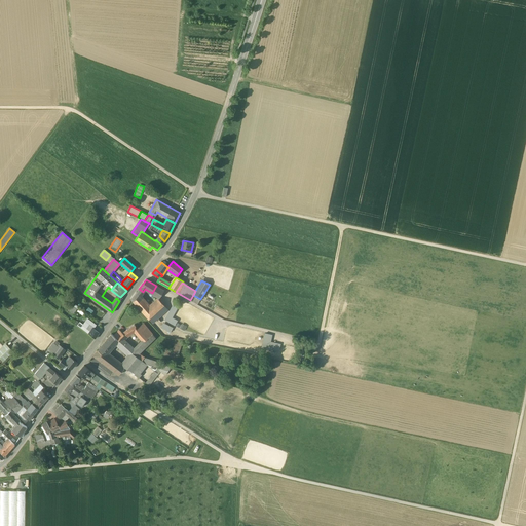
[(164,290),(156,286),(152,293),(157,296),(160,296),(164,290)]
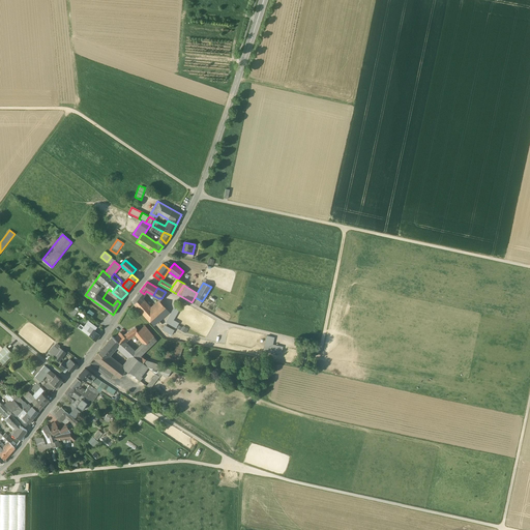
[(142,298),(138,294),(131,302),(150,322),(155,317),(165,308),(166,307),(159,301),(151,310),(142,298)]
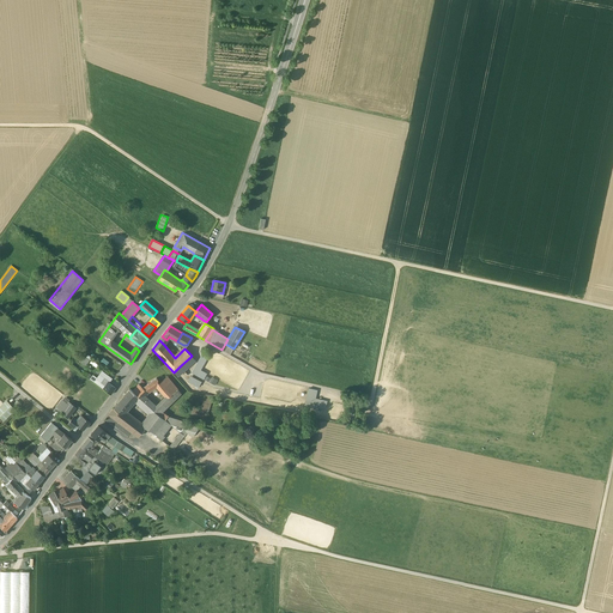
[(225,344),(222,350),(230,354),(234,349),(225,344)]
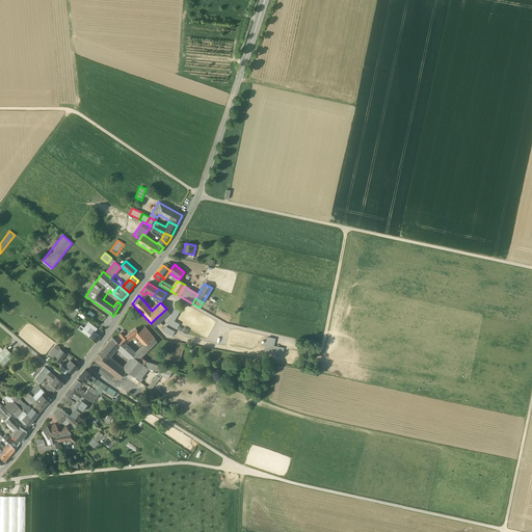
[(165,323),(176,328),(179,323),(174,321),(181,306),(176,302),(165,323)]
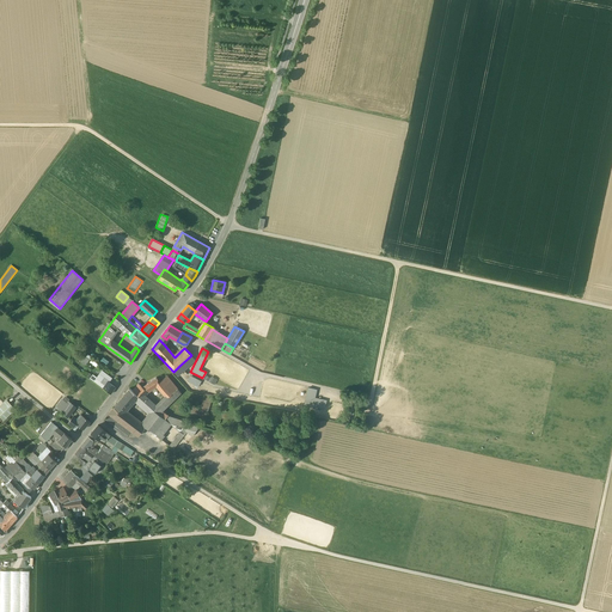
[(190,356),(179,366),(184,371),(194,360),(190,356)]
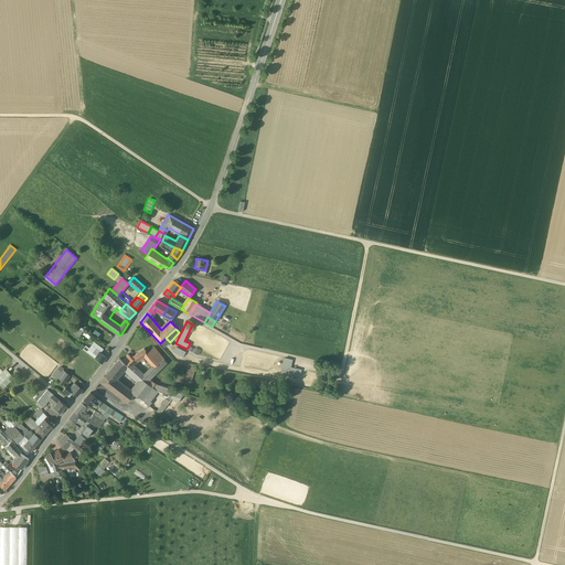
[(118,340),(113,336),(110,338),(109,340),(110,342),(109,343),(112,343),(109,347),(113,349),(118,340)]
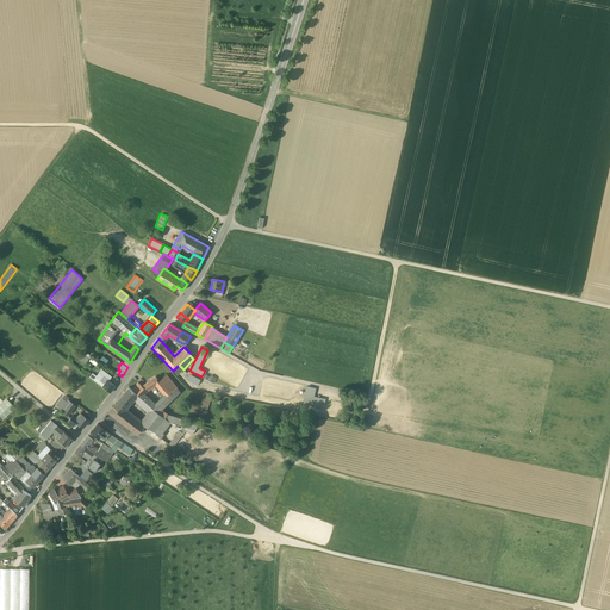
[(111,377),(103,371),(97,378),(94,381),(97,383),(99,380),(103,377),(104,375),(109,380),(111,377)]
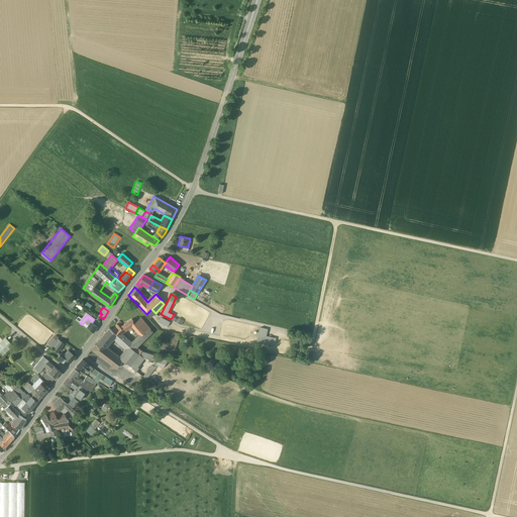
[(168,325),(170,322),(161,317),(159,320),(168,325)]
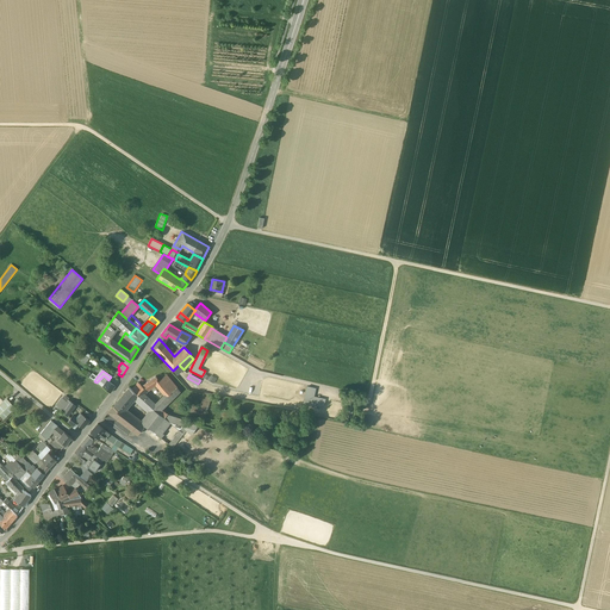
[(213,384),(216,378),(210,374),(209,377),(204,374),(203,378),(213,384)]
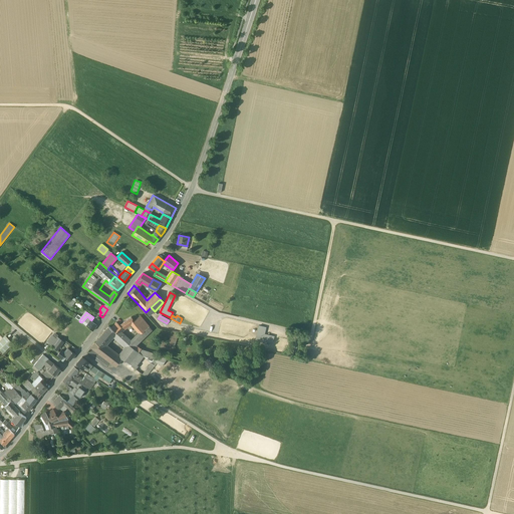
[(132,317),(123,322),(126,325),(131,323),(140,332),(132,339),(134,341),(137,344),(152,329),(141,316),(135,320),(136,320),(134,321),(132,318),(132,317)]
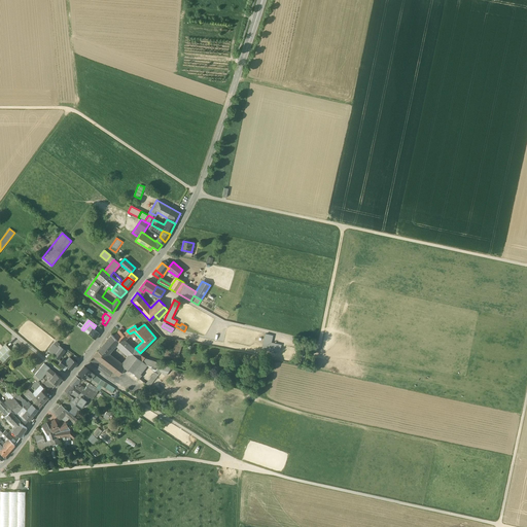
[(99,334),(94,329),(92,332),(90,335),(95,340),(99,334)]
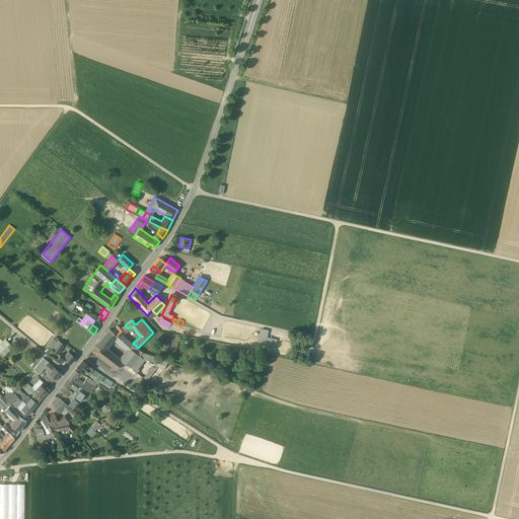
[(121,328),(118,325),(113,331),(117,336),(120,339),(120,338),(121,337),(125,331),(121,328)]
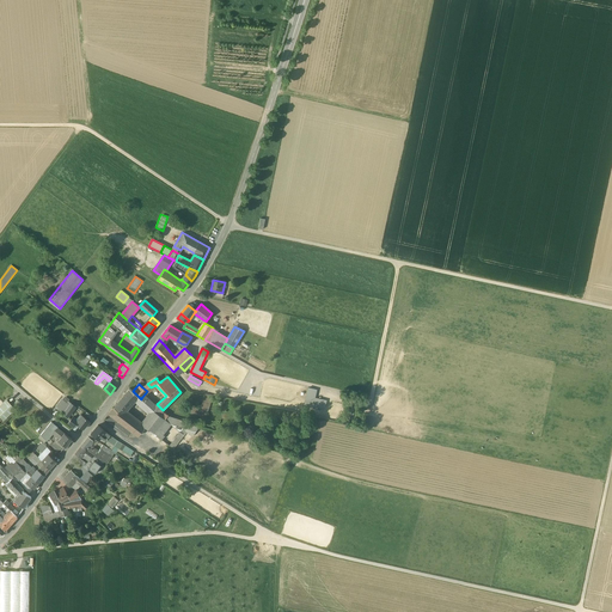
[(129,389),(120,401),(128,408),(135,399),(138,396),(133,391),(129,389)]
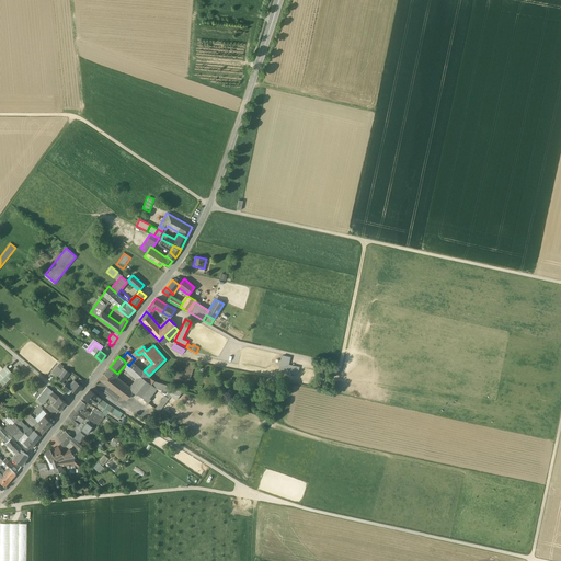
[(278,370),(297,375),(299,367),(289,365),(290,358),(282,356),(278,370)]
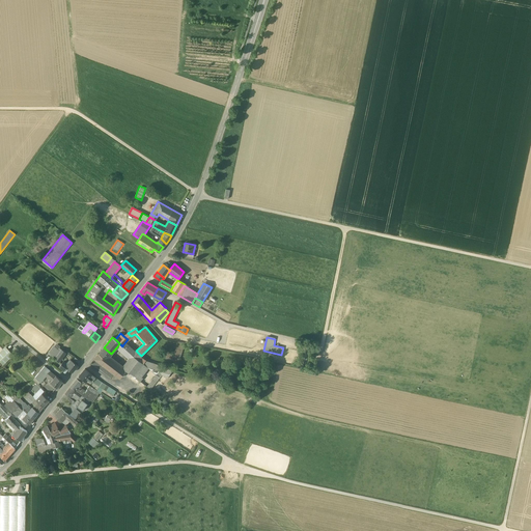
[(174,355),(172,361),(178,363),(185,343),(178,342),(174,355)]
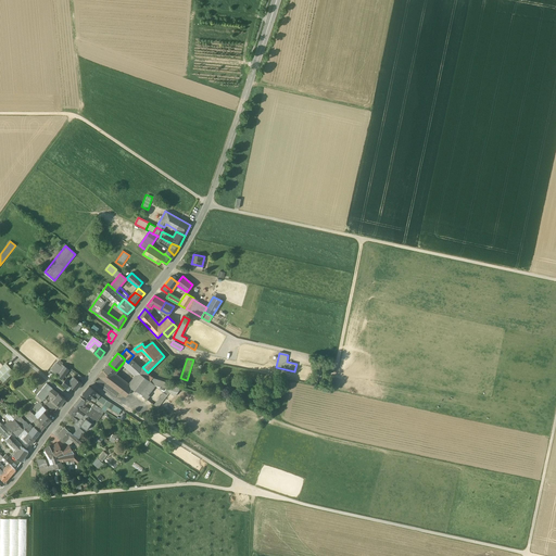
[(143,370),(134,362),(133,363),(129,361),(128,362),(129,363),(140,374),(143,370)]
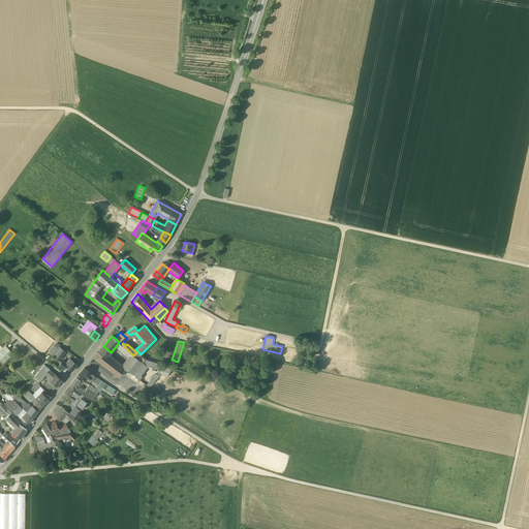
[(135,371),(143,363),(133,355),(123,345),(120,348),(127,355),(129,359),(123,367),(109,355),(100,349),(98,352),(94,358),(120,377),(125,369),(139,380),(143,376),(141,375),(135,371)]
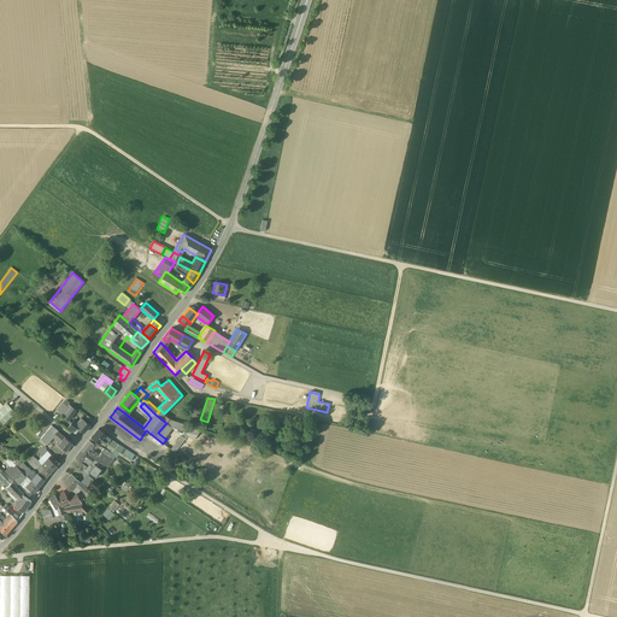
[(0,410),(0,419),(4,424),(15,413),(11,411),(12,410),(7,404),(0,410)]
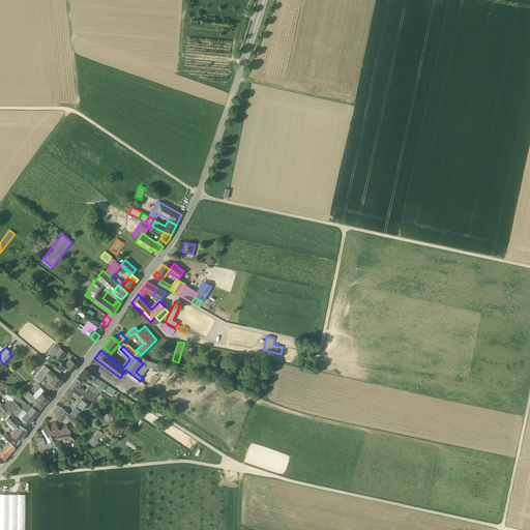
[(10,352),(9,353),(12,355),(12,356),(19,350),(15,347),(10,352)]
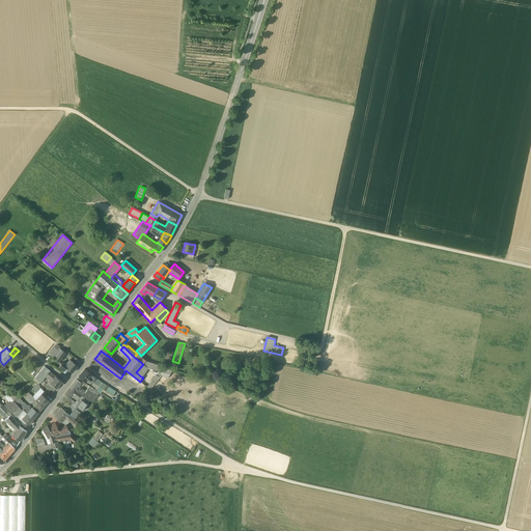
[(56,353),(53,357),(59,362),(65,353),(59,347),(56,353)]
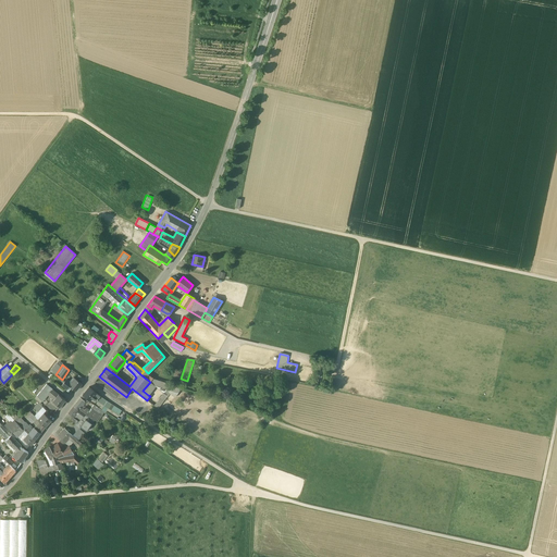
[(116,371),(109,364),(106,368),(114,374),(116,371)]
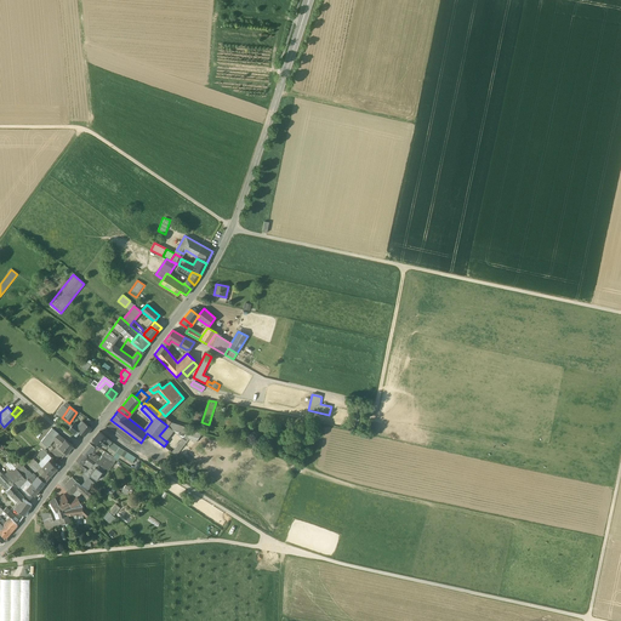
[(170,421),(164,417),(160,414),(157,417),(167,426),(170,421)]
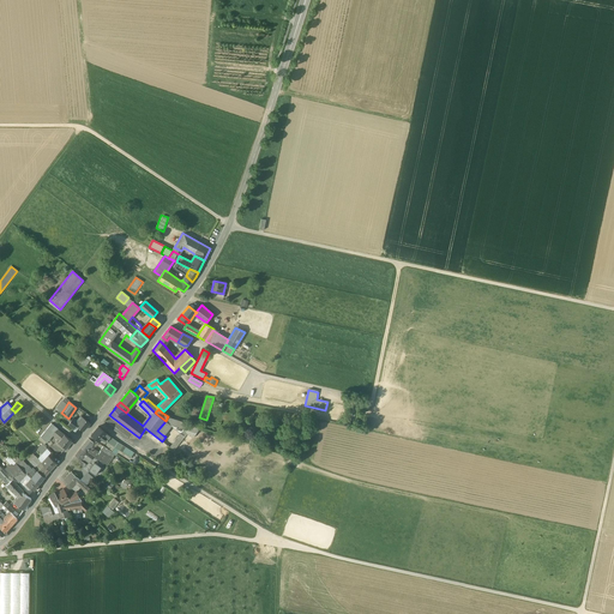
[(78,422),(73,419),(68,425),(73,429),(76,427),(76,428),(77,426),(84,431),(90,423),(82,416),(80,417),(83,417),(78,422)]
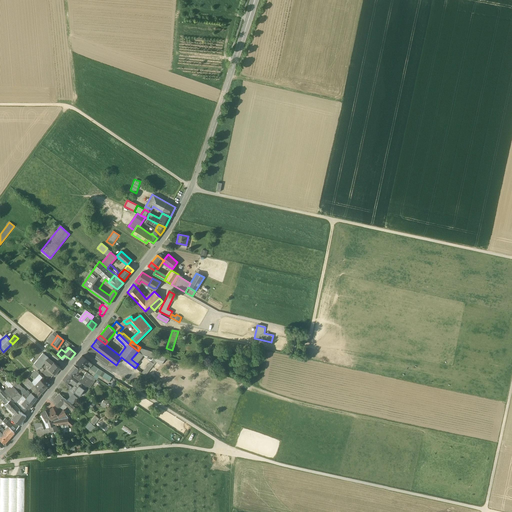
[(167,356),(140,348),(138,351),(131,359),(136,363),(143,354),(153,358),(150,361),(154,364),(156,362),(161,365),(167,356)]
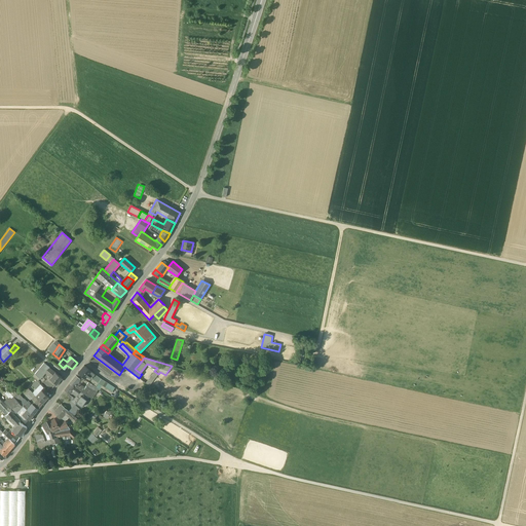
[(40,360),(34,367),(38,371),(44,363),(40,360)]
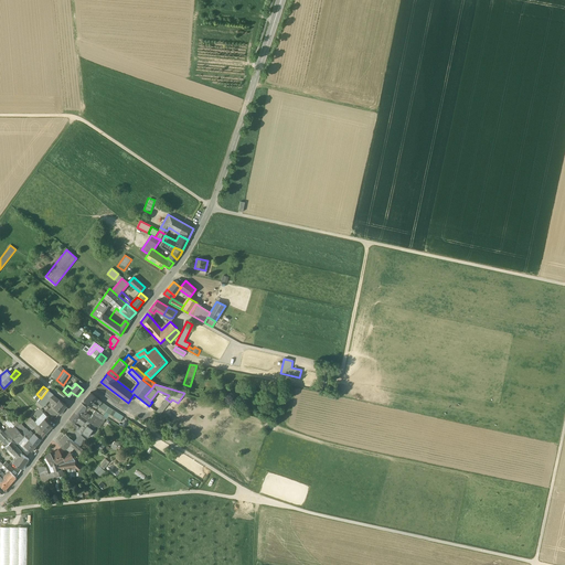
[(53,394),(48,390),(41,398),(38,402),(43,407),(53,395),(53,394)]
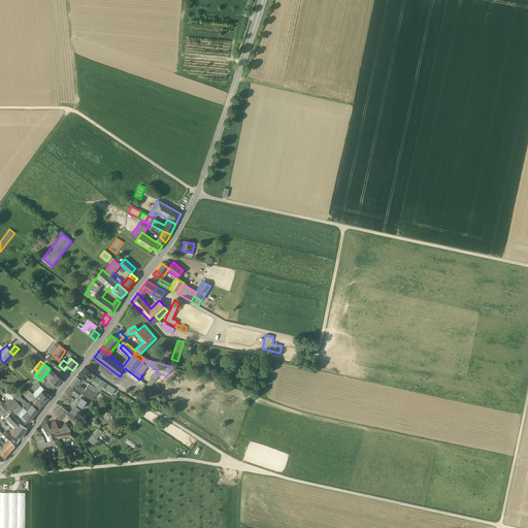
[(242,369),(230,365),(226,378),(237,383),(242,369)]
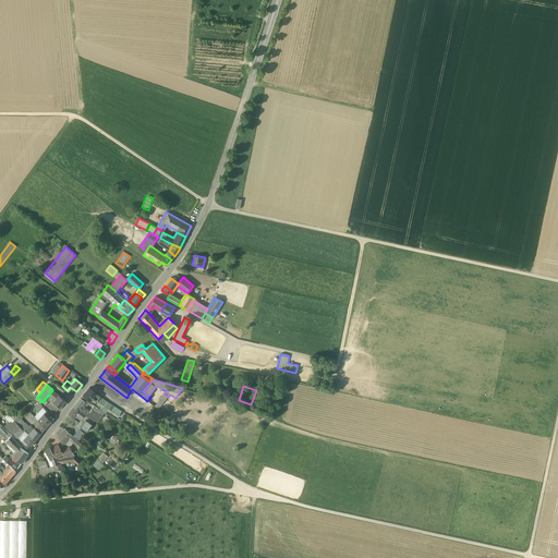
[(100,397),(89,388),(83,396),(91,401),(92,399),(96,402),(97,401),(100,397)]
